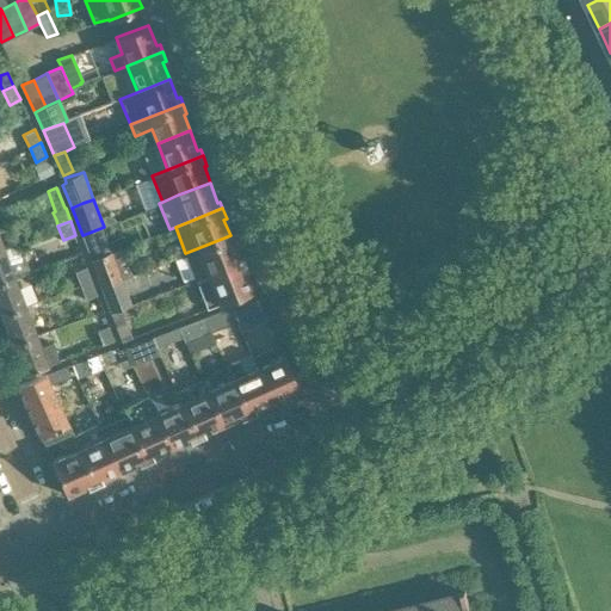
[(245,261),(241,254),(238,255),(230,235),(185,253),(196,279),(245,261)]
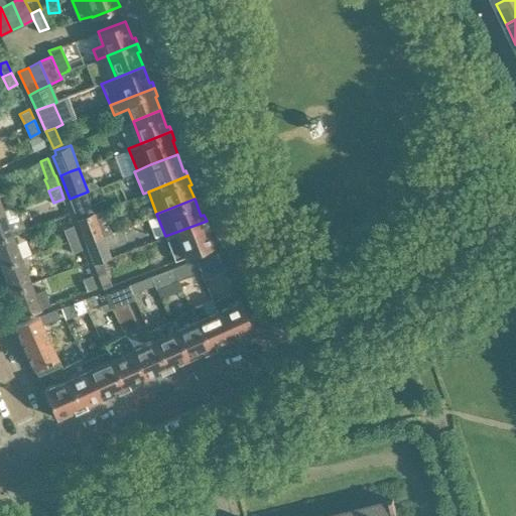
[(87,216),(82,205),(73,208),(78,220),(87,216)]
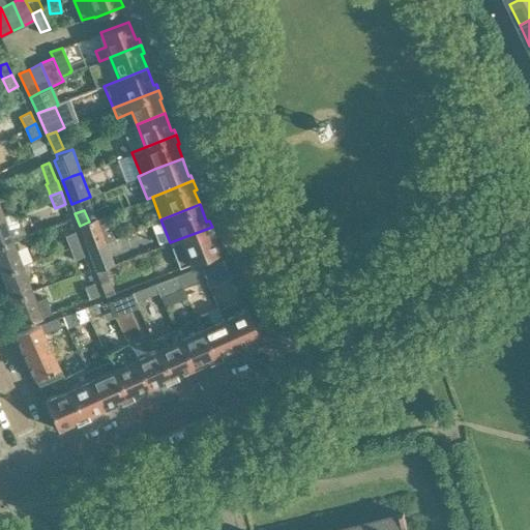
[(25,233),(21,221),(7,226),(2,213),(0,214),(0,243),(13,238),(12,237),(25,233)]
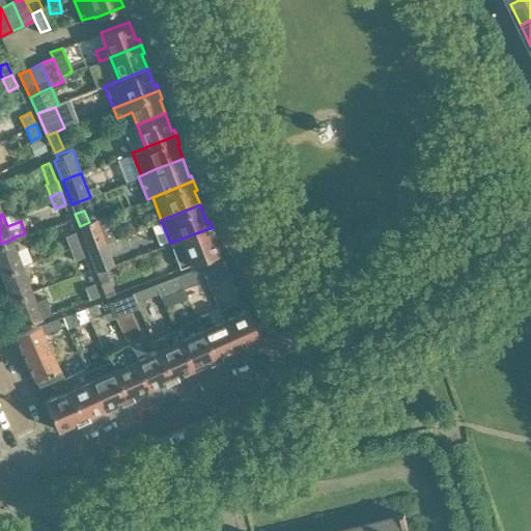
[(106,243),(96,219),(89,222),(80,226),(88,250),(99,246),(106,243)]
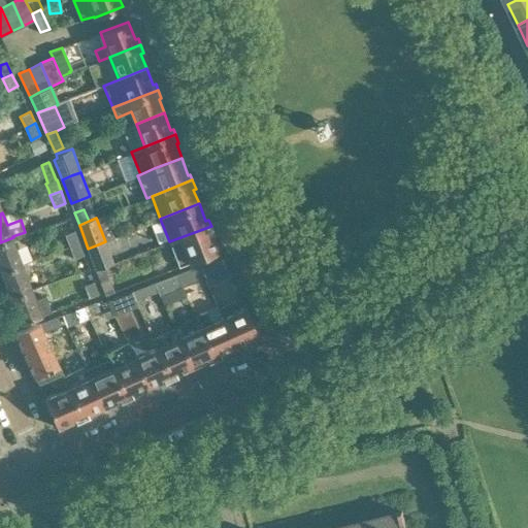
[(219,252),(211,234),(213,233),(211,226),(169,241),(179,267),(219,252)]
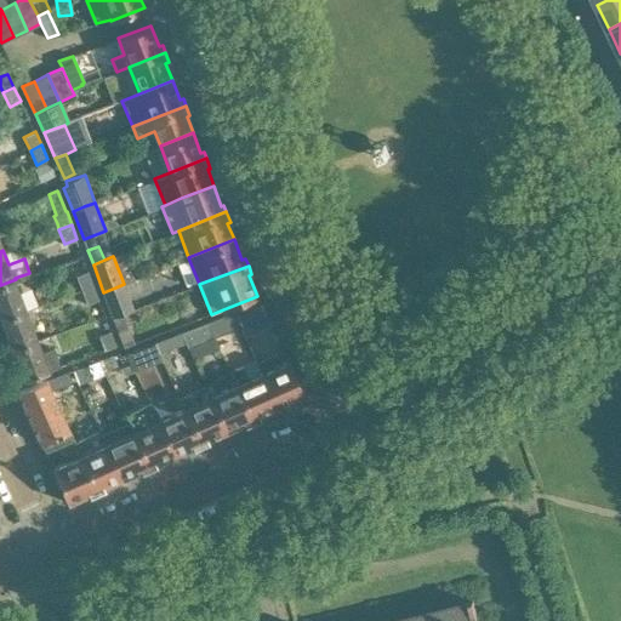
[(89,271),(77,275),(81,290),(93,285),(89,271)]
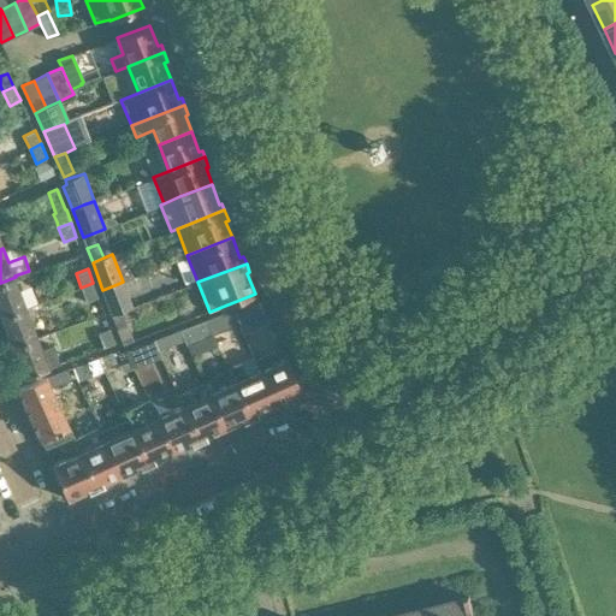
[(27,306),(16,277),(0,283),(0,314),(0,317),(27,306)]
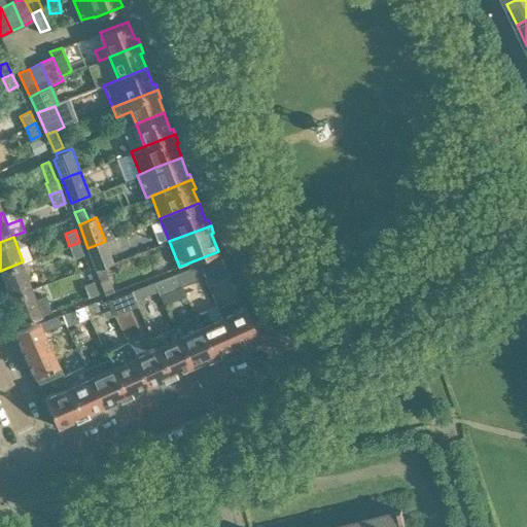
[(83,253),(79,242),(69,246),(73,257),(83,253)]
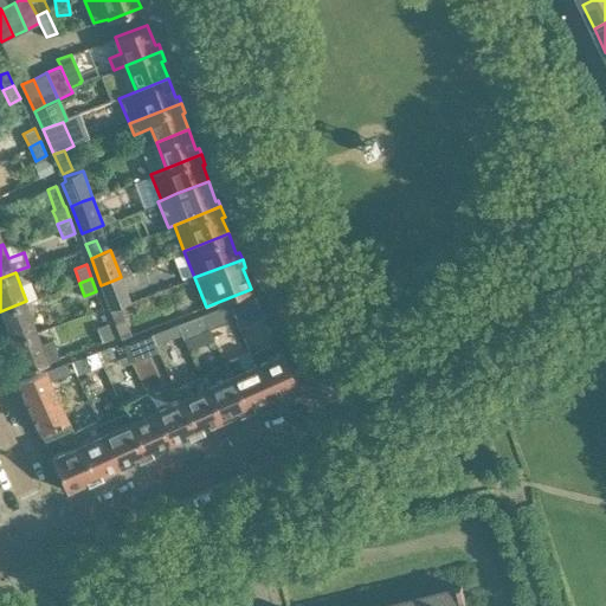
[(122,305),(113,281),(101,285),(110,310),(122,305)]
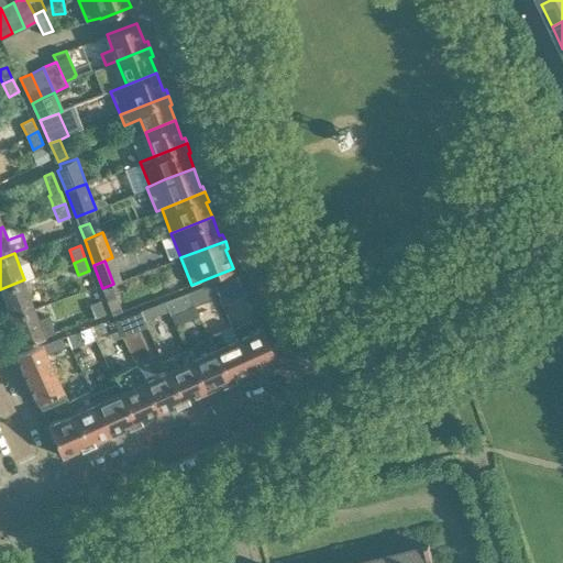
[(236,273),(211,283),(218,297),(221,305),(246,295),(243,287),(236,273)]
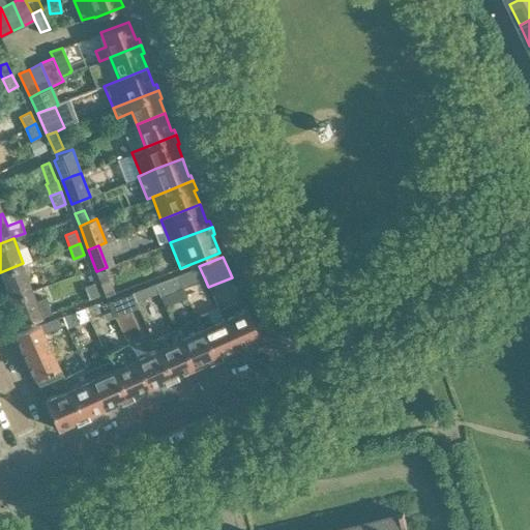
[(32,289),(23,263),(0,272),(9,297),(32,289)]
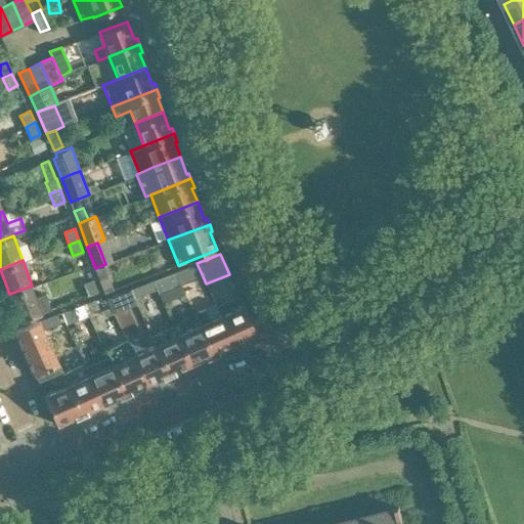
[(203,276),(197,263),(174,272),(180,286),(203,276)]
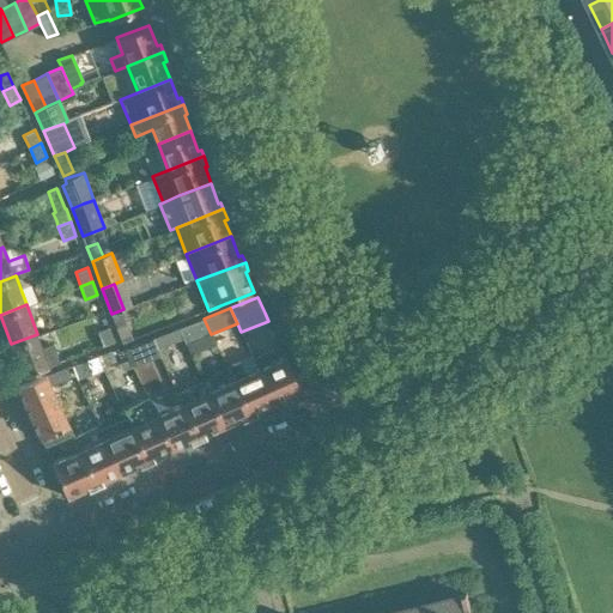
[(134,338),(123,309),(111,314),(122,343),(134,338)]
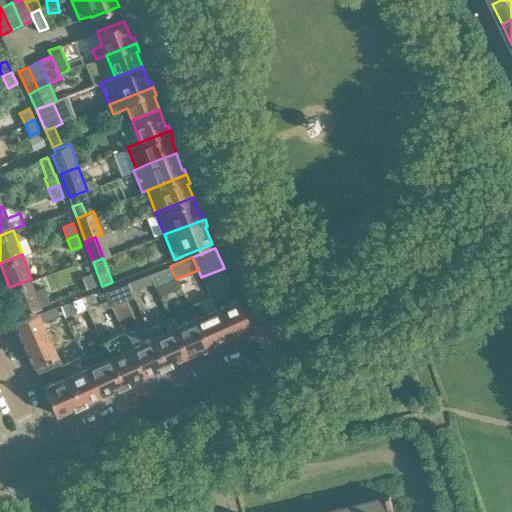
[(176,279),(170,266),(149,274),(153,283),(155,287),(176,279)]
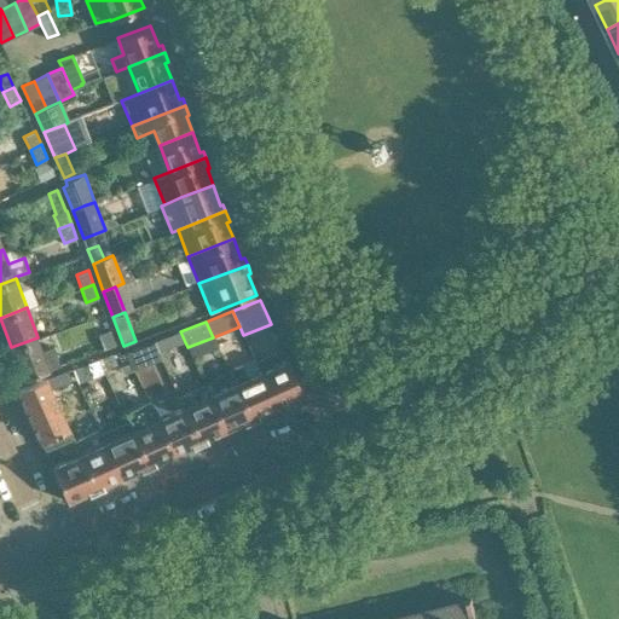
[(116,345),(111,330),(98,335),(104,350),(116,345)]
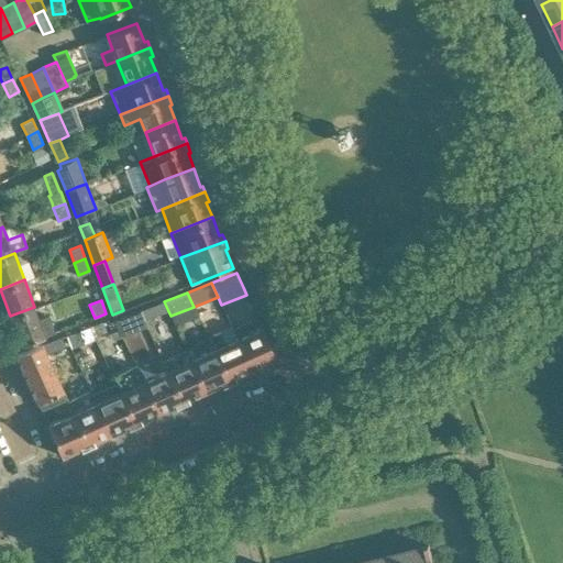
[(168,311),(164,301),(139,311),(143,321),(168,311)]
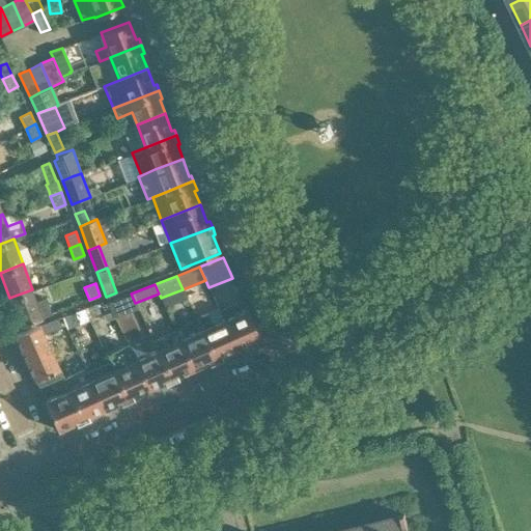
[(52,313),(46,297),(36,301),(32,289),(9,298),(20,325),(52,313)]
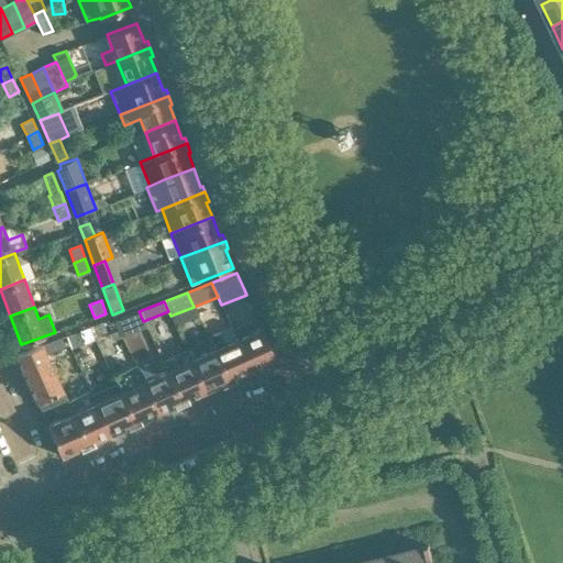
[(145,327),(143,321),(139,311),(116,320),(122,337),(145,327)]
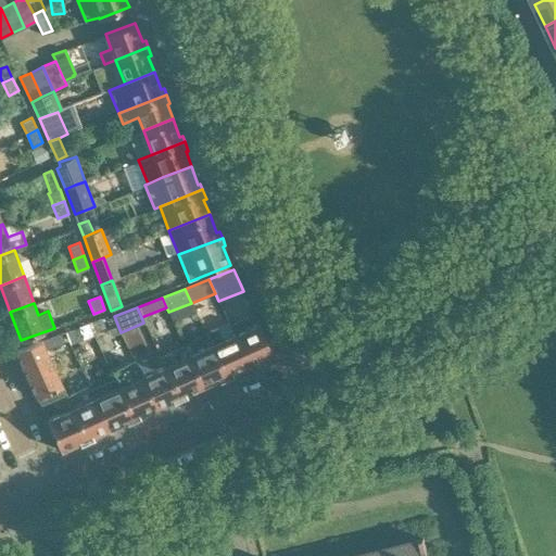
[(253,315),(230,326),(234,335),(248,365),(272,354),(267,343),(269,342),(266,335),(263,336),(257,324),(253,315)]
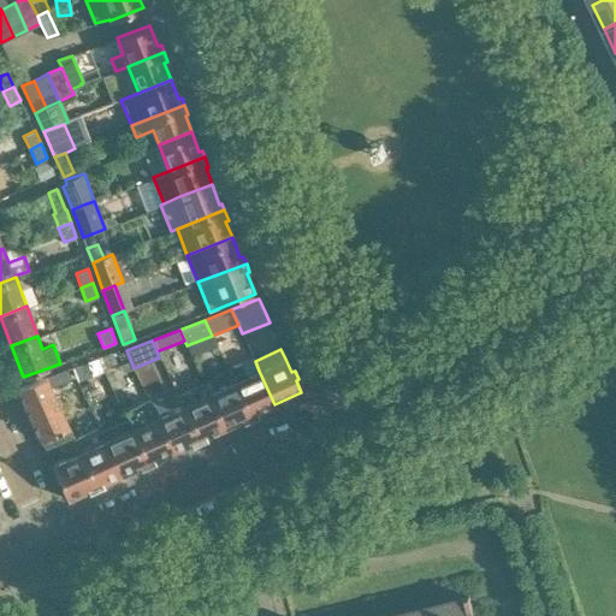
[(117,362),(113,353),(112,351),(96,357),(101,368),(117,362)]
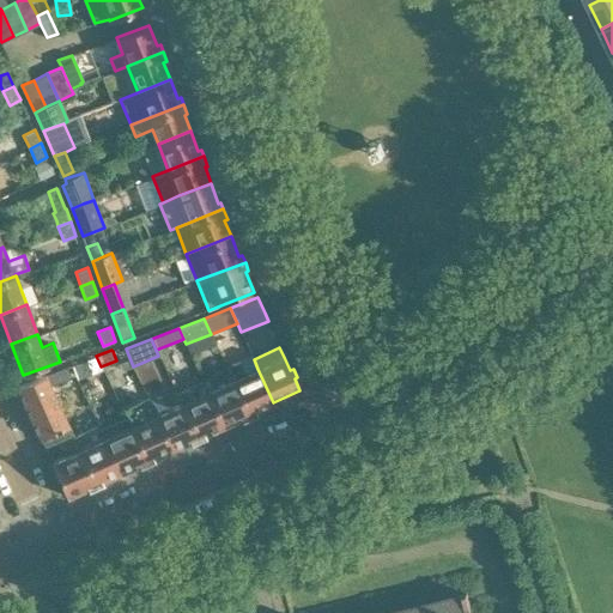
[(101,366),(96,356),(78,363),(82,374),(101,366)]
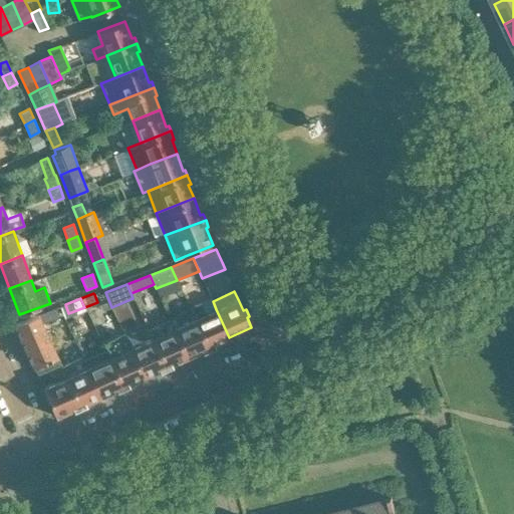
[(229,337),(216,309),(205,314),(200,302),(189,307),(195,319),(209,350),(215,347),(214,344),(229,337)]
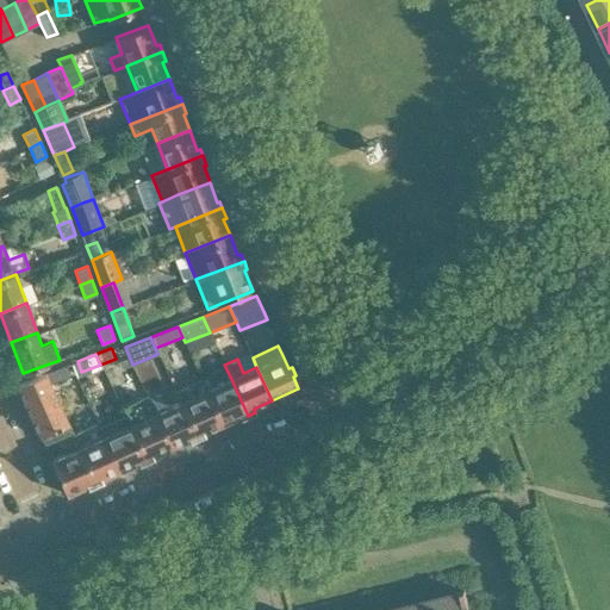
[(70,375),(66,365),(44,373),(49,384),(51,384),(70,375)]
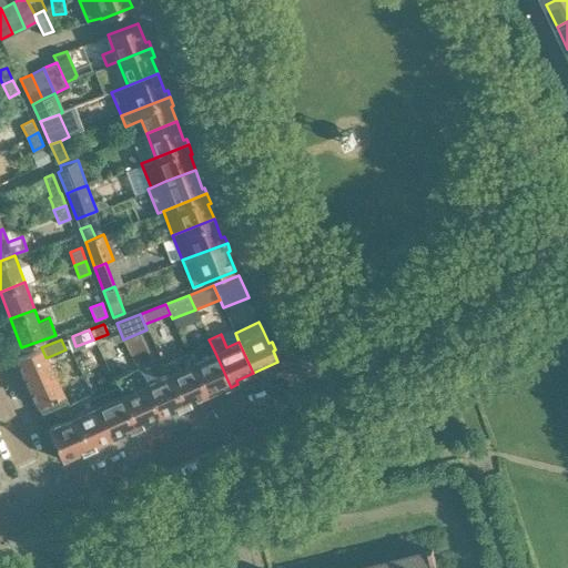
[(64,393),(48,357),(46,357),(41,347),(14,357),(37,406),(50,399),(54,408),(57,407),(67,403),(68,403),(63,394),(64,393)]
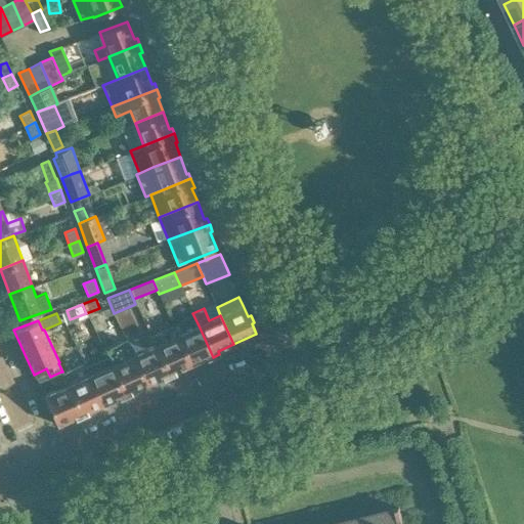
[(213,357),(199,325),(177,335),(189,364),(205,357),(206,360),(213,357)]
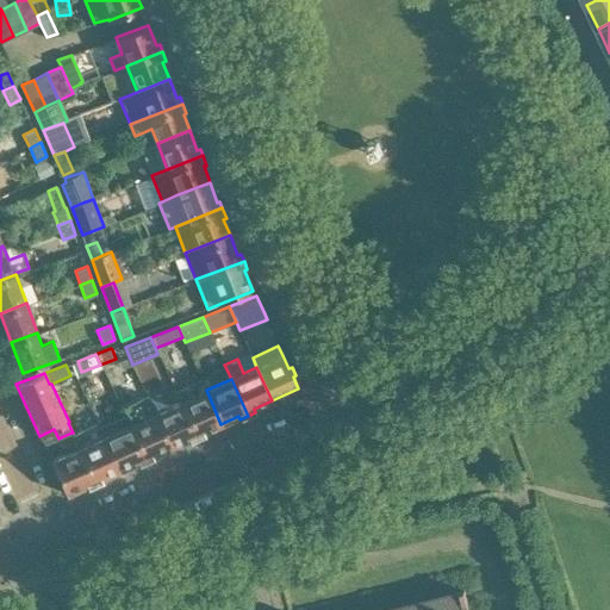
[(206,390),(201,380),(176,391),(181,400),(180,402),(197,439),(204,435),(203,431),(221,424),(206,390)]
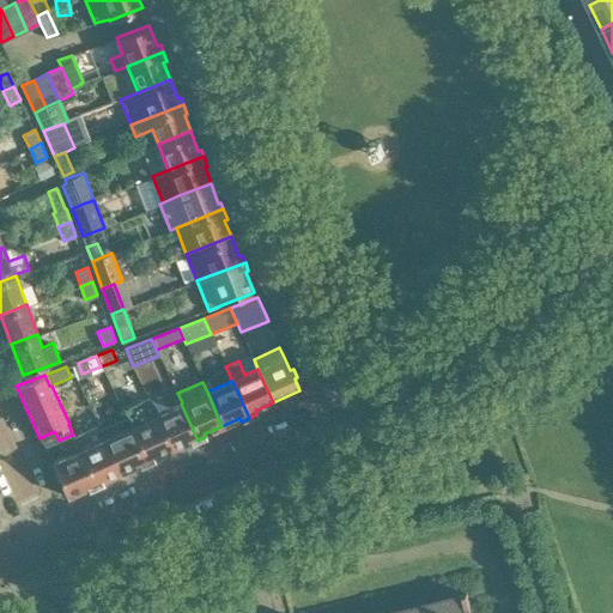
[(171,449),(156,416),(147,398),(122,410),(126,417),(131,426),(129,428),(146,463),(153,460),(152,457),(171,449)]
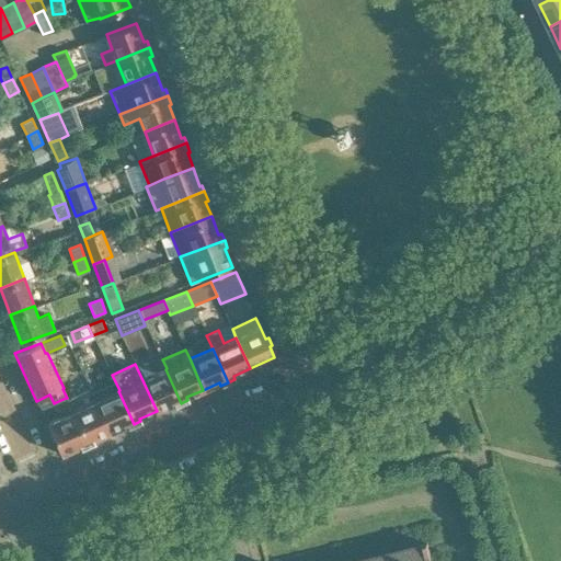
[(181,403),(165,369),(142,380),(157,411),(172,404),(173,407),(181,403)]
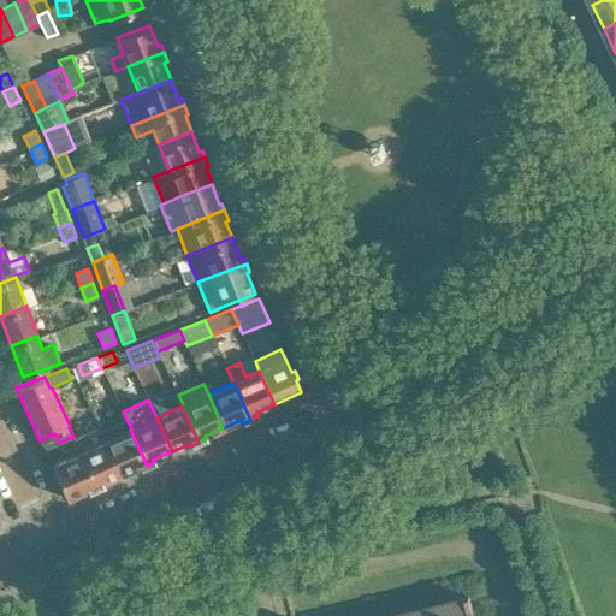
[(130,430),(131,428),(126,419),(101,431),(100,431),(119,475),(137,467),(138,469),(147,466),(130,430)]
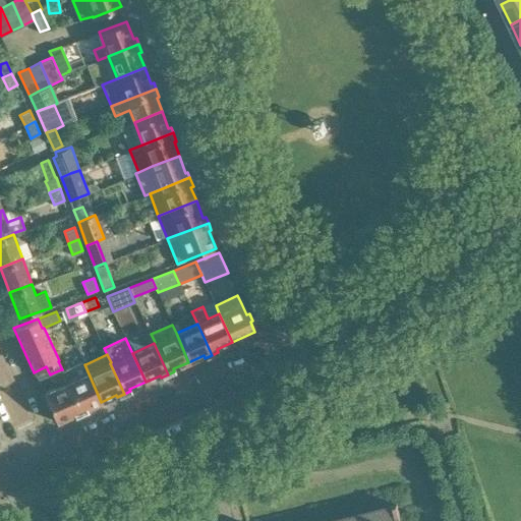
[(84,364),(85,364),(83,361),(62,370),(62,369),(61,369),(66,383),(80,414),(88,411),(87,408),(101,402),(84,364)]
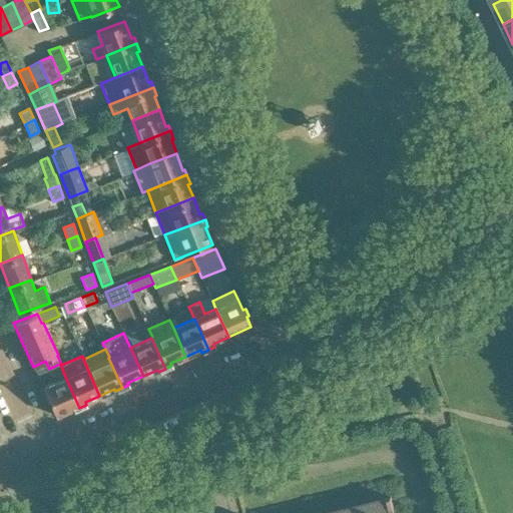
[(79,408),(65,377),(60,364),(51,368),(57,381),(42,388),(54,416),(71,409),(72,411),(79,408)]
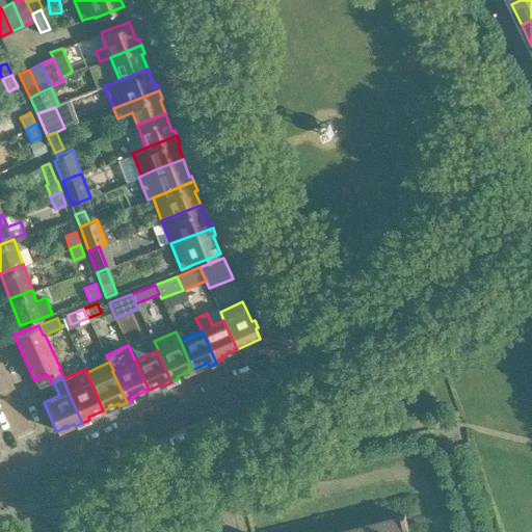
[(409,531),(405,514),(334,531),(409,531)]
